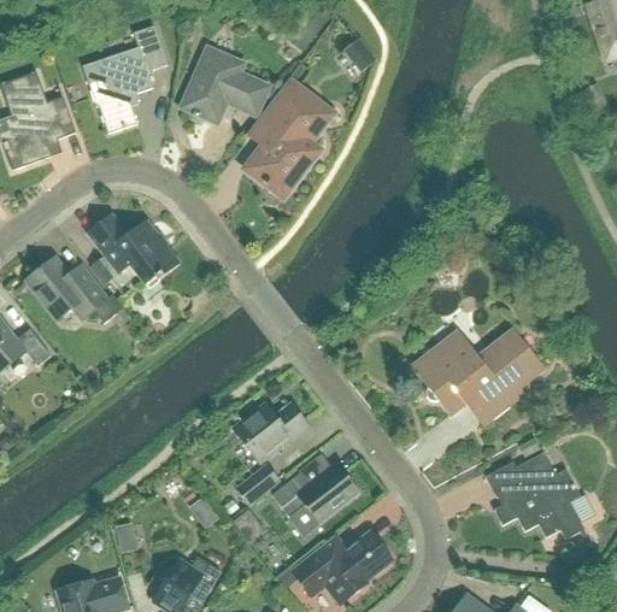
[(616,22),(615,15),(616,12),(616,0),(597,0),(587,4),(605,58),(616,53),(616,22)]
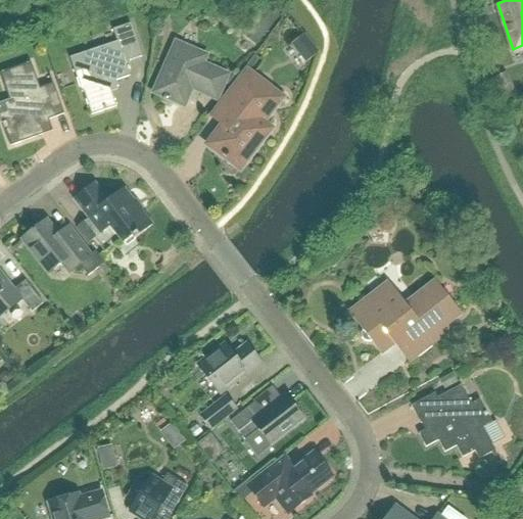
[(142,54),(131,20),(112,27),(116,39),(69,55),(82,90),(84,89),(91,112),(116,104),(110,87),(119,84),(116,78),(130,74),(126,59),(142,54)]
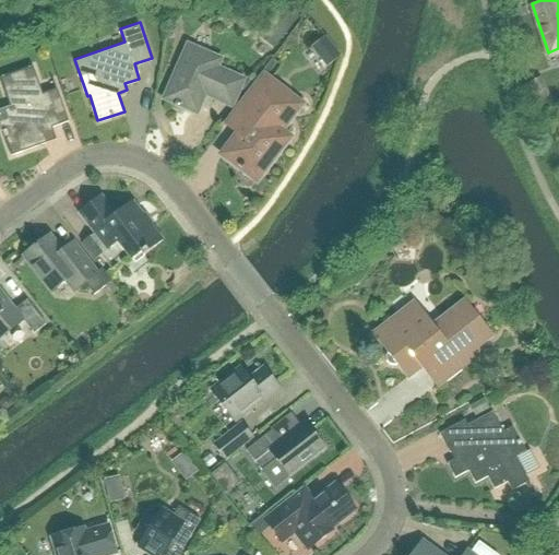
[(283,25),(269,38),(283,54),(297,40),(283,25)]
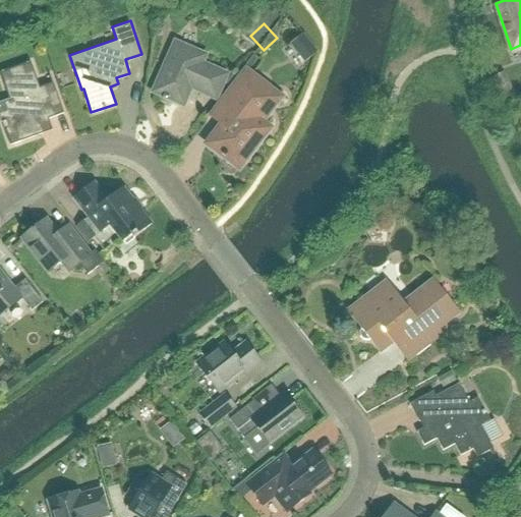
[(175,41),(155,89),(164,93),(162,97),(168,99),(169,95),(182,101),(190,83),(215,95),(225,72),(200,61),(204,53),(175,41)]
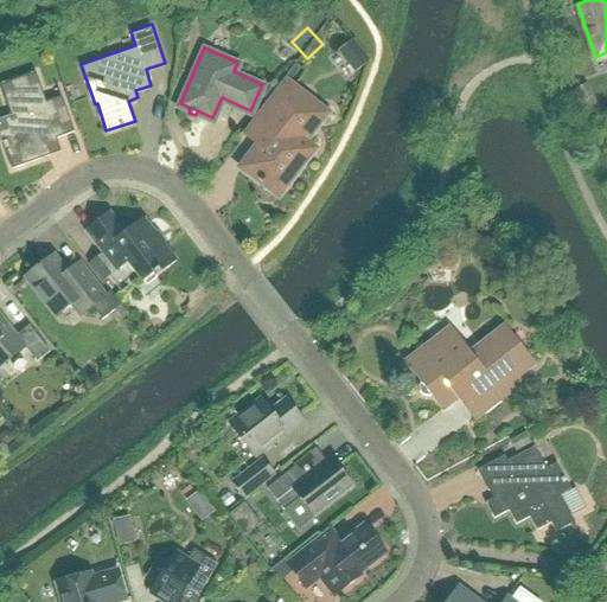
[(12,166),(50,153),(48,148),(59,145),(57,135),(75,129),(59,84),(57,85),(61,94),(46,100),(36,70),(0,82),(13,119),(8,121),(1,135),(12,166)]
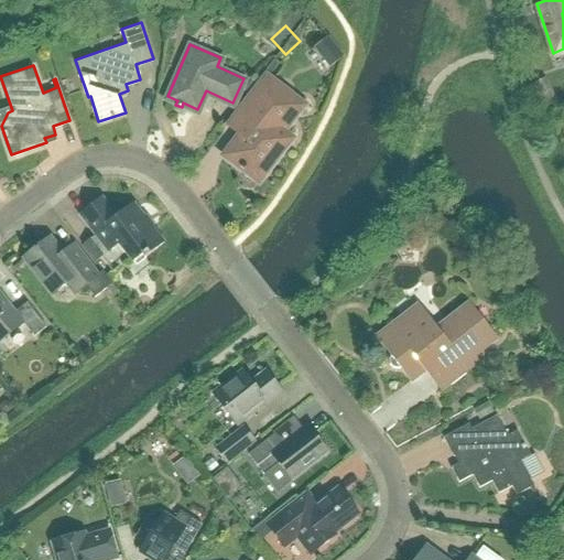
[(250,97),(230,124),(245,135),(240,140),(237,138),(226,153),(259,179),(291,137),(282,130),(303,103),(267,75),(257,88),(261,92),(255,100),(250,97)]
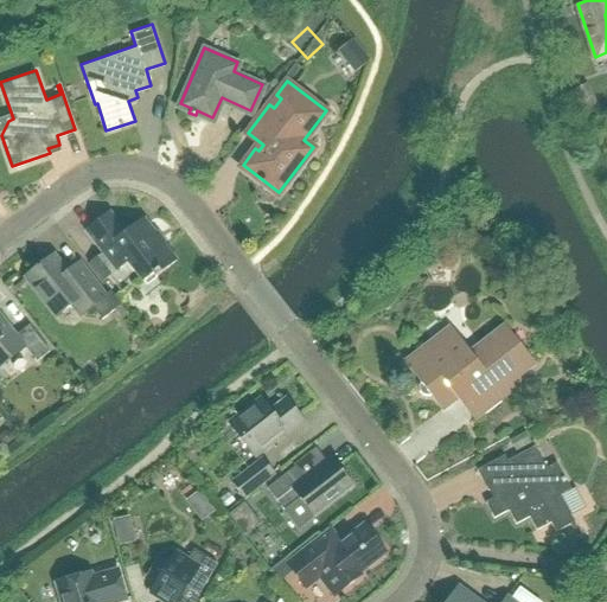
[(155,274),(177,257),(164,241),(163,242),(154,230),(155,230),(144,215),(126,229),(110,209),(85,228),(116,268),(128,260),(142,280),(153,271),(155,274)]
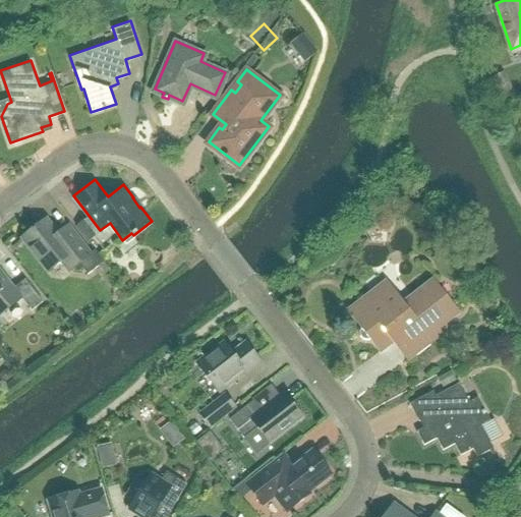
[(95,247),(91,251),(68,223),(57,231),(46,217),(22,235),(49,269),(61,260),(69,270),(79,262),(88,273),(104,260),(95,247)]
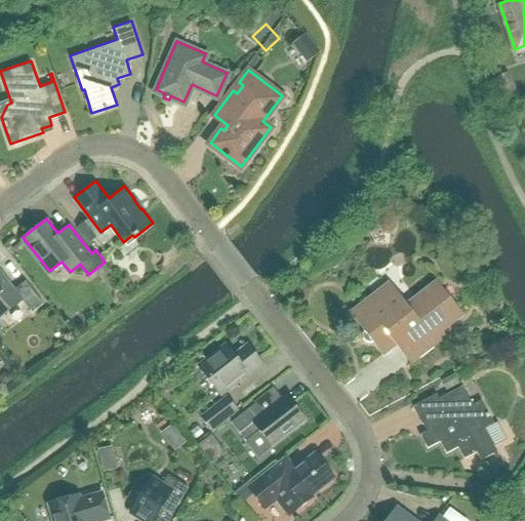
[(96,235),(84,218),(77,225),(89,241),(96,235)]
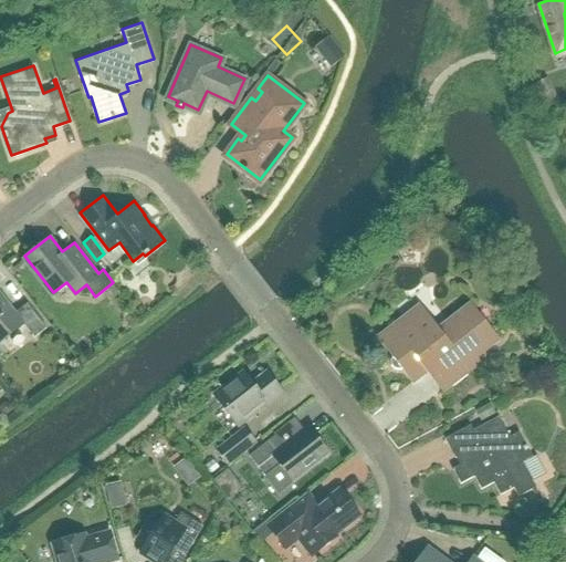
[(0,290),(0,339),(23,321),(34,335),(46,325),(28,301),(16,310),(0,290)]
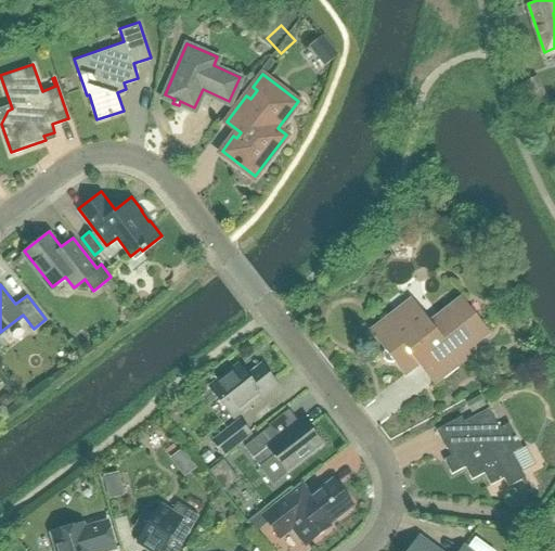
[(424,325),(413,312),(412,312),(412,311),(410,311),(409,311),(408,311),(407,312),(397,320),(391,314),(377,324),(376,325),(375,327),(375,328),(374,329),(374,331),(375,332),(375,333),(376,334),(386,347),(385,348),(384,349),(384,351),(384,353),(384,355),(384,356),(385,357),(386,359),(387,360),(388,360),(390,361),(391,361),(394,361),(395,361),(397,360),(401,367),(402,368),(403,368),(404,369),(407,369),(408,369),(409,368),(411,367),(417,362),(417,361),(418,360),(417,359),(417,358),(424,353),(442,376),(477,349),(472,342),(482,334),(483,333),(483,332),(485,331),(485,330),(485,328),(483,327),(483,325),(465,302),(464,300),(463,299),(462,299),(460,299),(459,299),(457,299),(455,300),(424,325)]
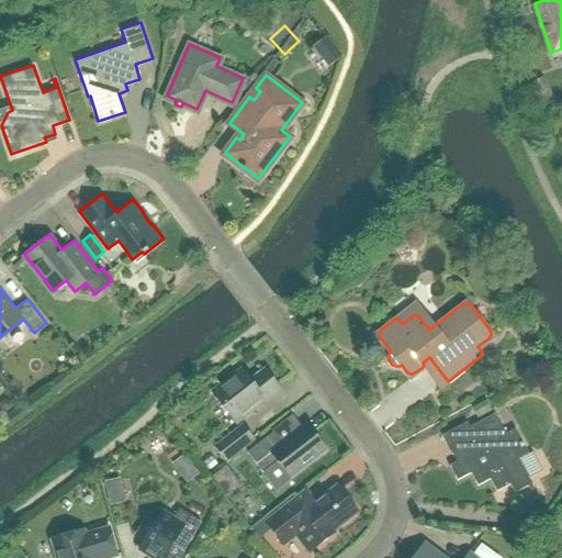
[(265,400),(280,388),(265,368),(250,379),(242,368),(213,390),(237,420),(263,399),(265,400)]
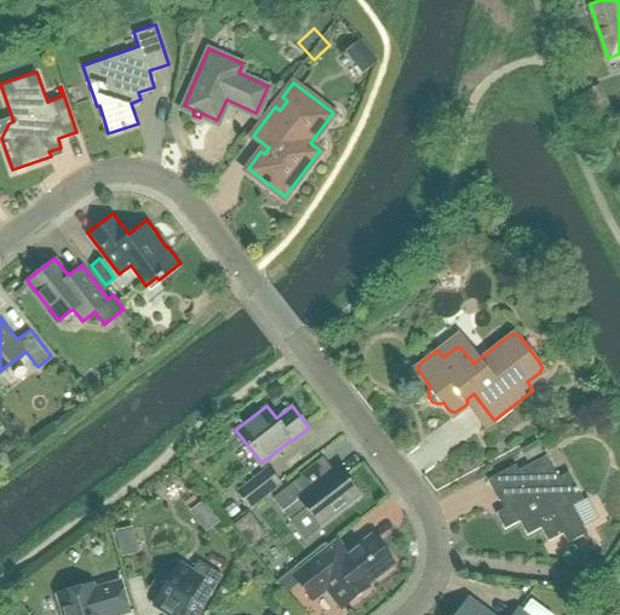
[(23,446),(39,434),(29,420),(13,432),(23,446)]
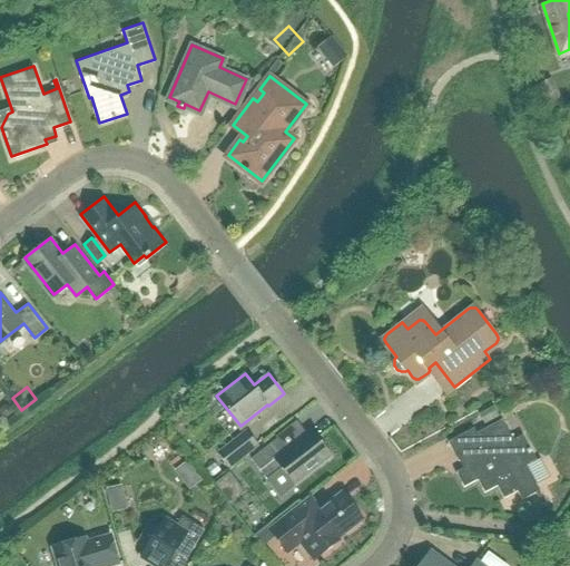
[(527,464),(537,458),(523,432),(513,438),(502,417),(477,431),(474,426),(448,440),(459,459),(463,456),(468,464),(455,470),(464,485),(478,478),(484,490),(497,484),(503,496),(517,489),(522,498),(540,488),(527,464)]
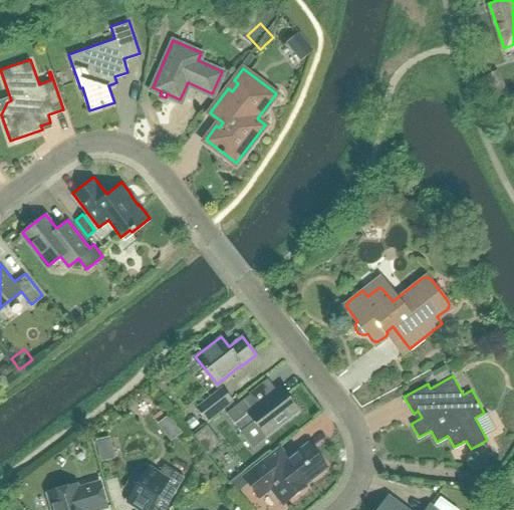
[(253,443),(265,434),(265,435),(298,409),(280,386),(257,404),(249,394),(226,411),(241,430),(242,429),(253,443)]
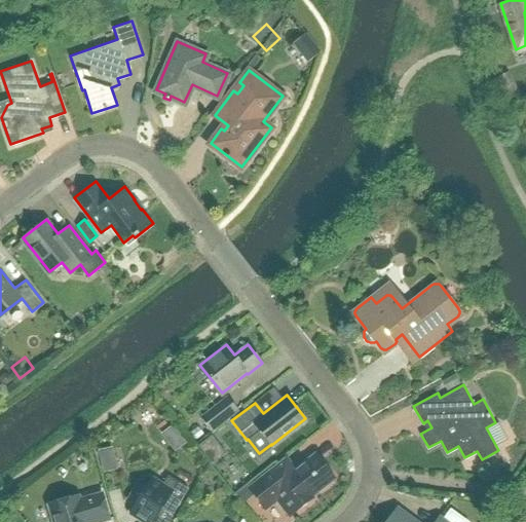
[(235,409),(227,400),(204,417),(213,427),(235,409)]
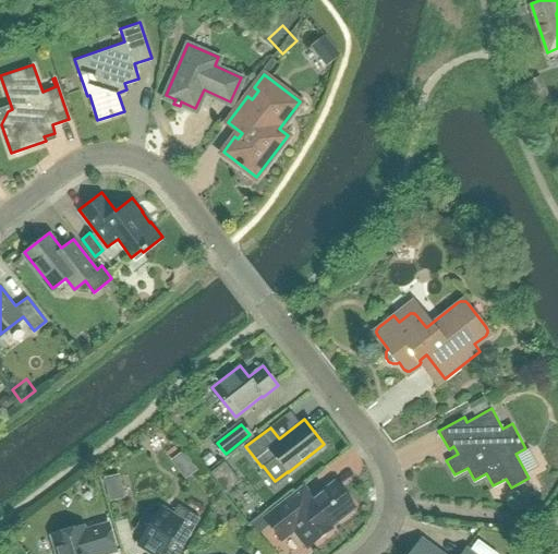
[(218,469),(228,485),(239,478),(229,462),(218,469)]
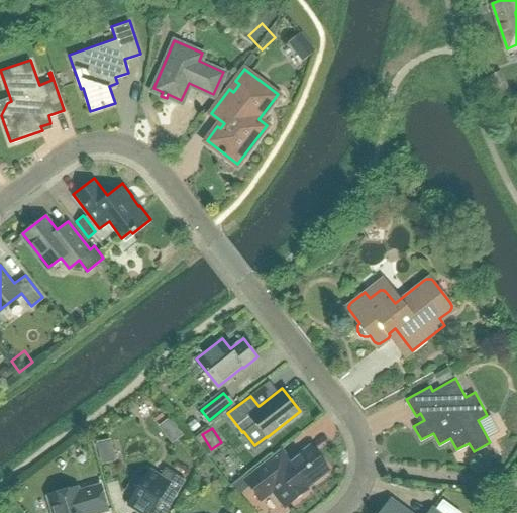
[(243,439),(227,453),(238,466),(254,450),(243,439)]
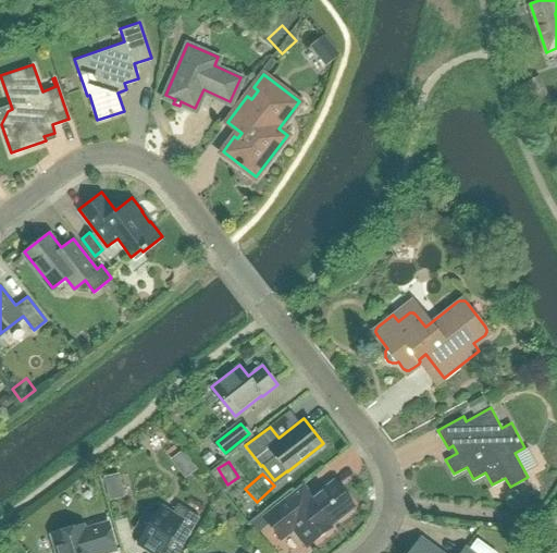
[(334,479),(312,495),(304,483),(263,515),(282,539),(294,530),(306,545),(332,526),(330,524),(355,505),(334,479)]
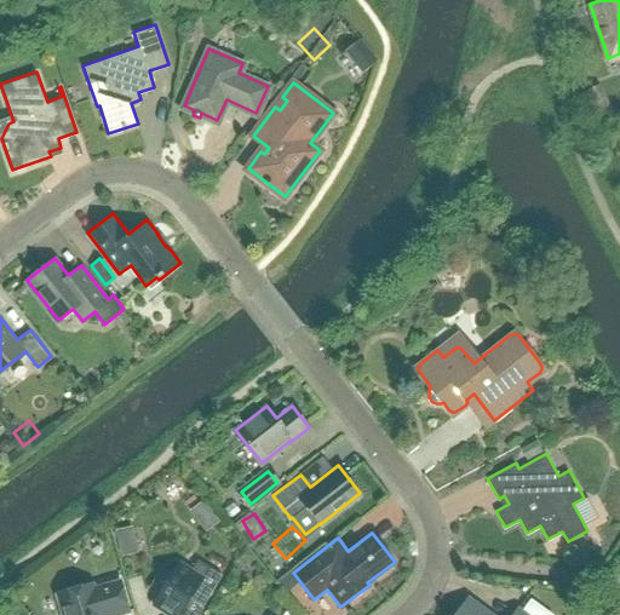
[(165,567),(151,587),(160,593),(154,603),(172,614),(178,614),(194,592),(205,598),(201,604),(202,605),(223,573),(199,558),(191,569),(179,562),(173,573),(165,567)]
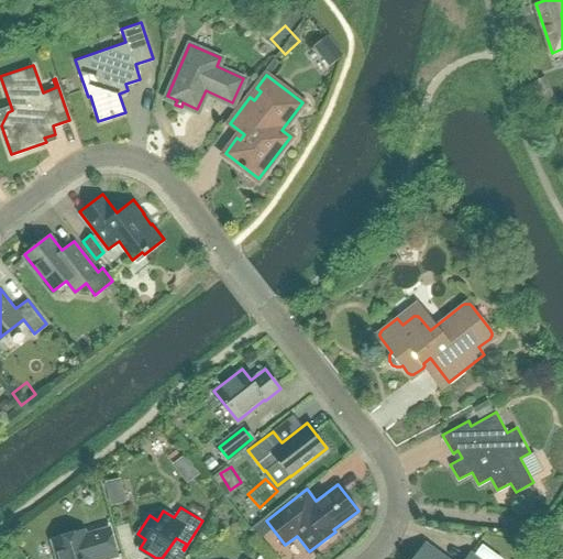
[(85,529),(51,538),(56,558),(94,558),(101,556),(101,558),(102,558),(118,555),(110,526),(86,533),(85,529)]
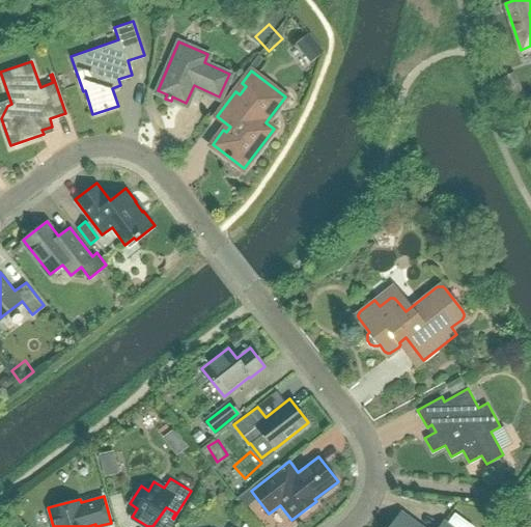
[(454,526),(443,519),(437,526),(418,526),(415,525),(417,522),(400,509),(387,526),(454,526)]
